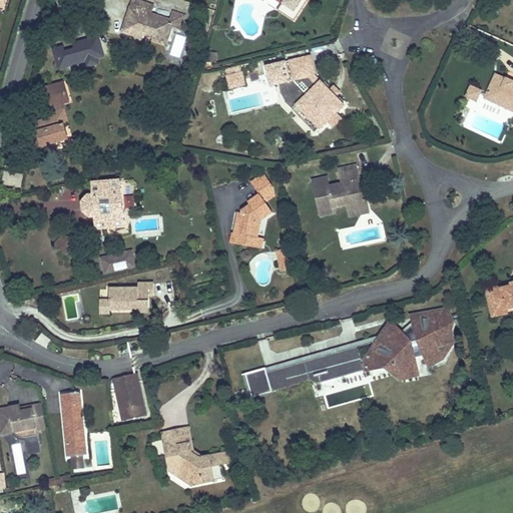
[(132,0),(129,12),(151,18),(152,15),(154,7),(132,0)]
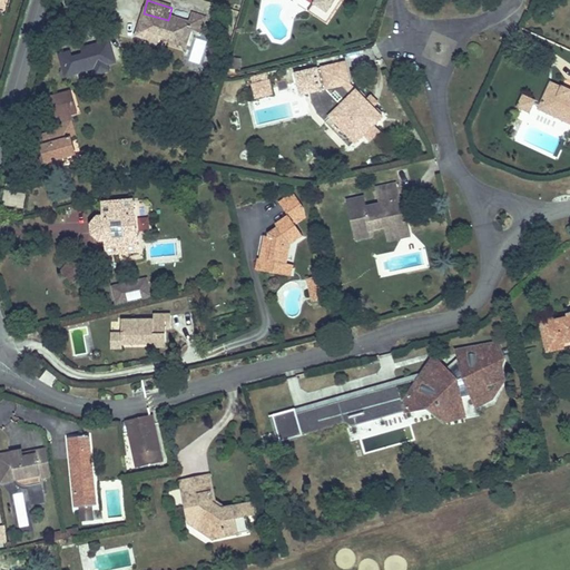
[(332,0),(325,12),(311,3),(305,13),(325,26),(340,0),(332,0)]
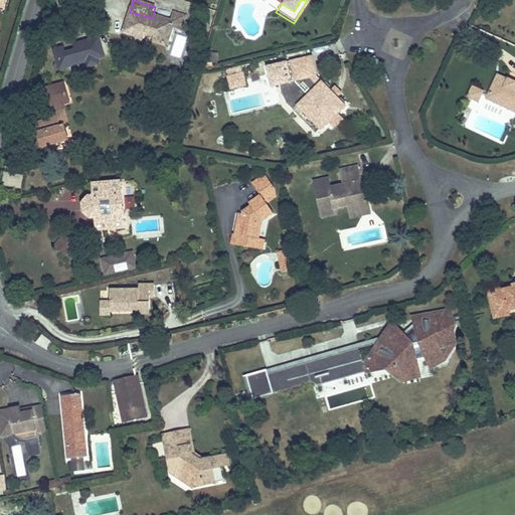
[(282,0),(281,3),(294,11),(300,0),(282,0)]
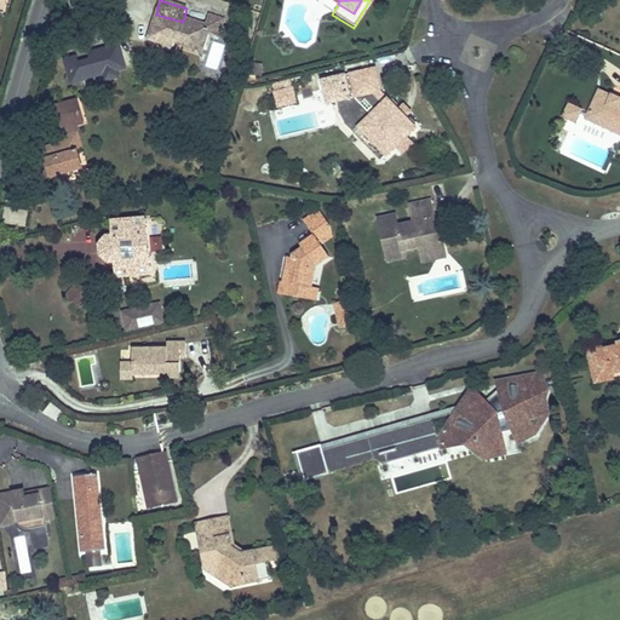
[(183,22),(156,15),(148,39),(173,47),(174,42),(177,36),(206,45),(210,30),(222,33),(225,18),(211,15),(207,23),(184,18),(183,22)]
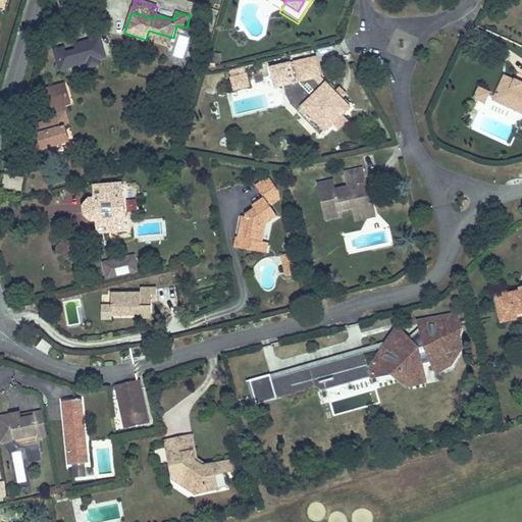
[(149,31),(147,36),(171,44),(173,38),(149,31)]
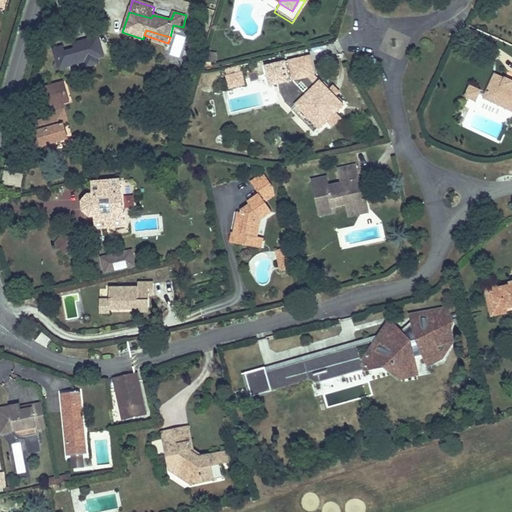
[(102,41),(55,54),(60,70),(85,63),(87,69),(100,65),(99,60),(107,58),(102,41)]
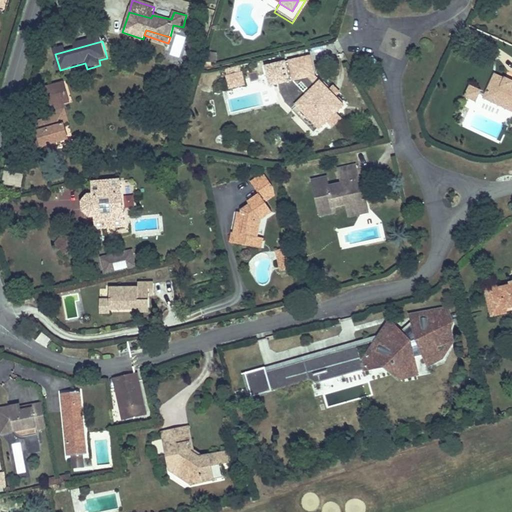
[(311,54),(266,66),(272,85),(280,83),(288,81),(291,93),(300,102),(298,104),(299,105),(323,128),(330,120),(346,103),(337,94),(331,88),(316,74),(311,54)]
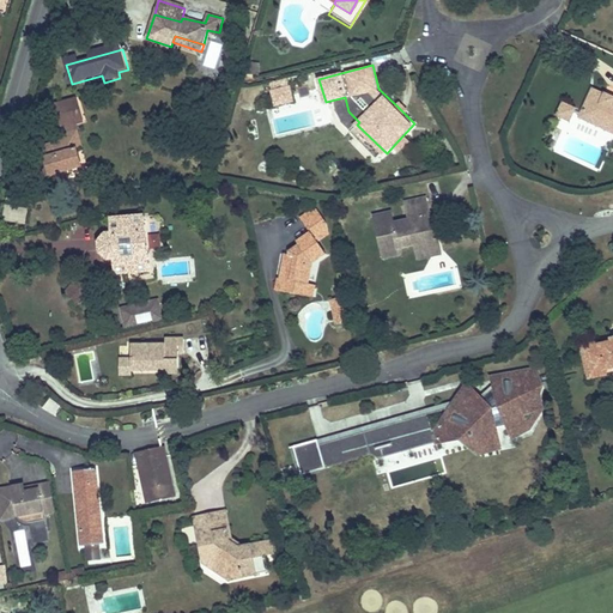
[(577,113),(605,125),(607,120),(612,122),(612,99),(611,98),(612,92),(612,90),(602,86),(600,89),(589,84),(577,113)]
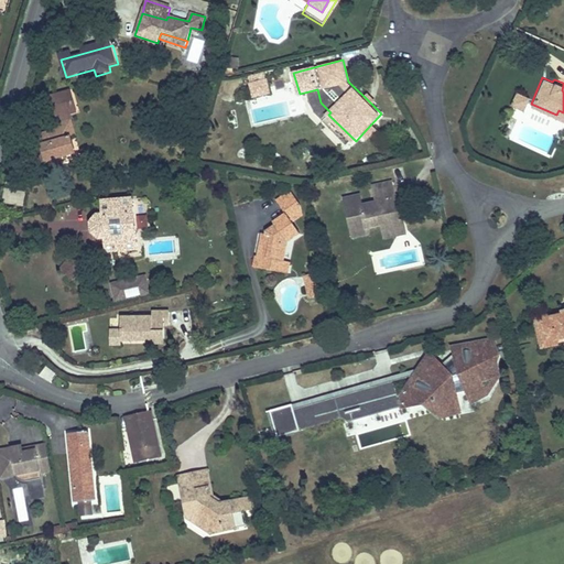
[(271,94),(268,79),(250,84),(253,98),(271,94)]
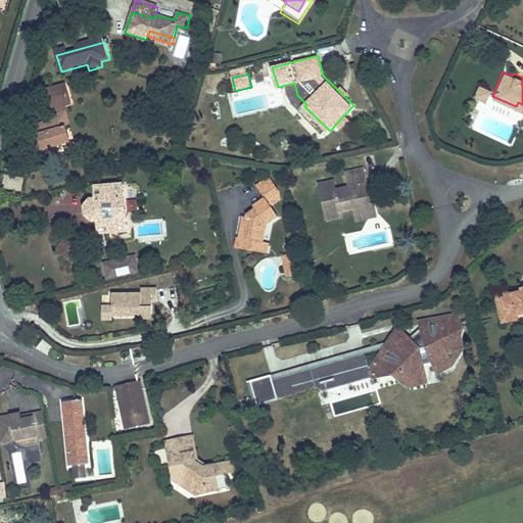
[(306,104),(297,95),(294,83),(286,85),(289,100),(301,111),(305,107),(304,106),(306,104)]
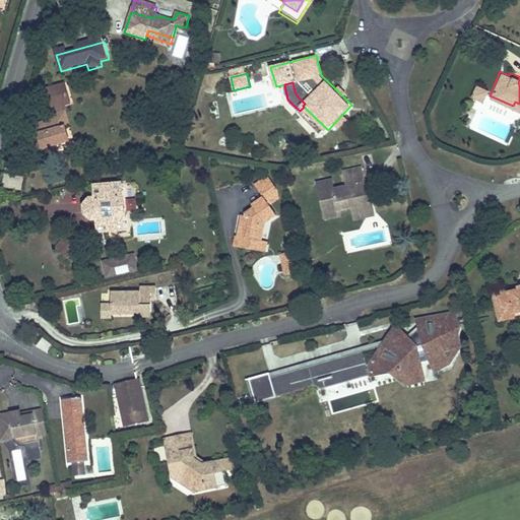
[(475,83),(472,90),(483,94),(485,88),(475,83)]
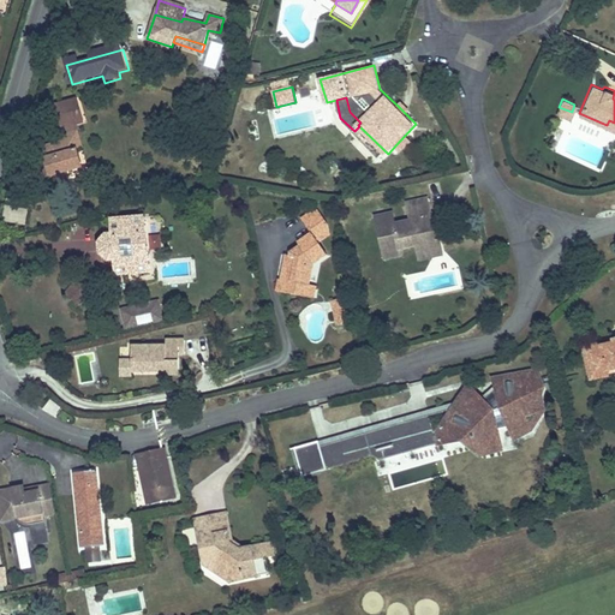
[(411,108),(402,101),(398,106),(405,113),(411,108)]
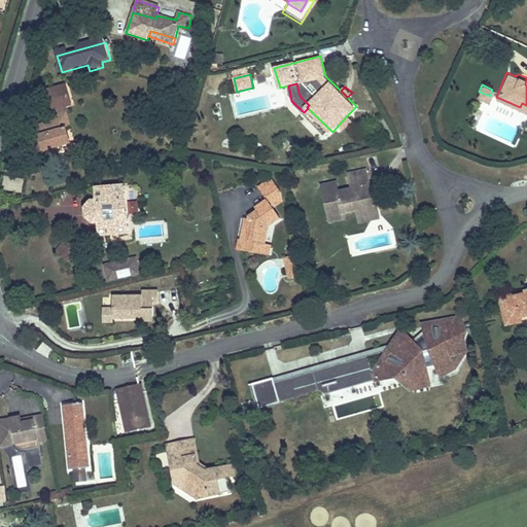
[(490,96),(479,92),(477,97),(488,102),(490,96)]
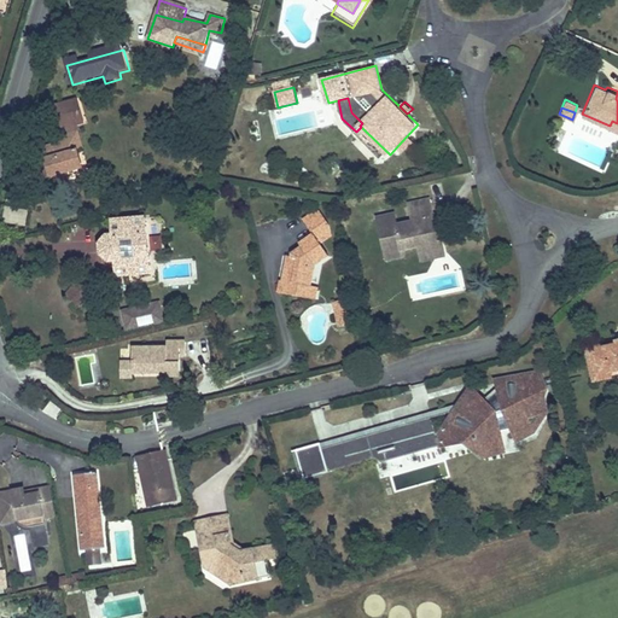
[(81,138),(80,133),(87,130),(81,109),(62,115),(68,136),(74,135),(74,139),(81,138)]
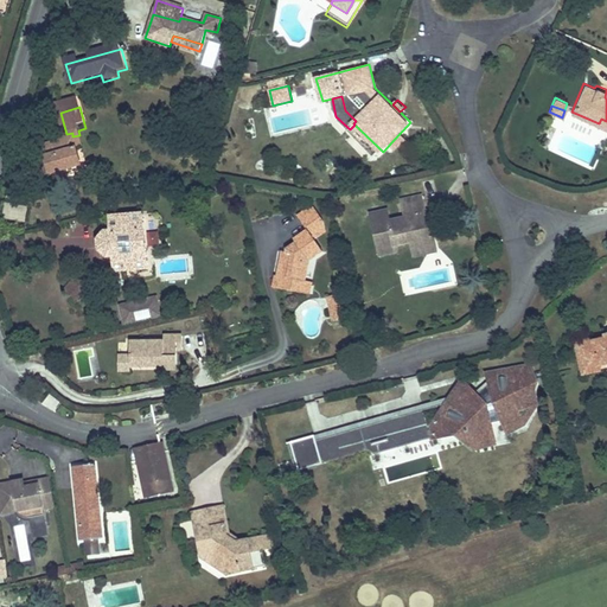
[(382,151),(355,125),(350,129),(350,131),(376,155),(382,151)]
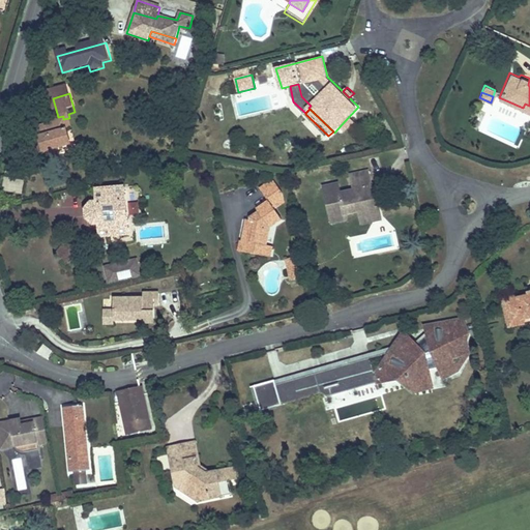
[(348,129),(356,120),(351,115),(342,124),(348,129)]
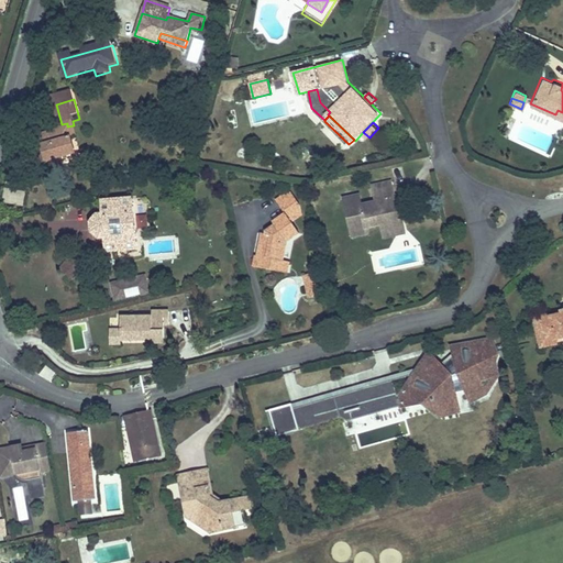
[(61,129),(63,135),(72,133),(78,153),(83,152),(74,125),(67,127),(61,129)]
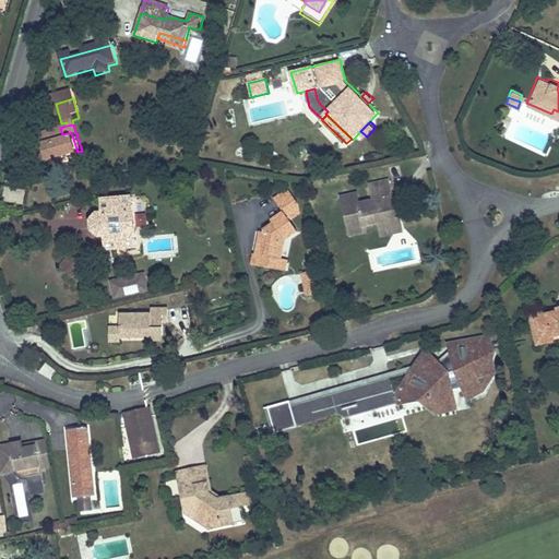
[(71,132),(62,134),(43,141),(48,161),(78,152),(71,132)]
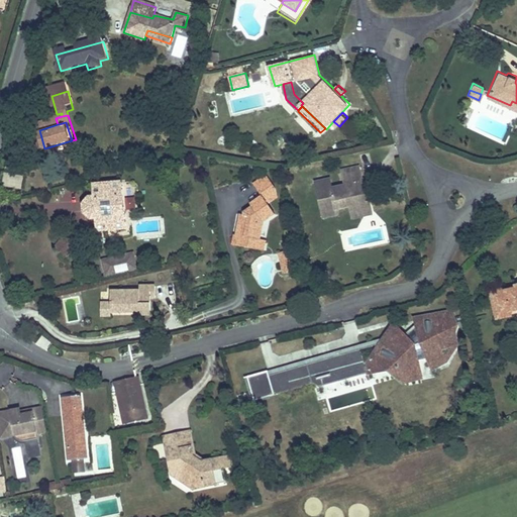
[(317,184),(324,213),(339,210),(352,207),(354,214),(364,212),(363,205),(372,203),(369,192),(364,194),(362,187),(365,185),(362,170),(345,174),(348,185),(334,189),(332,180),(317,184)]
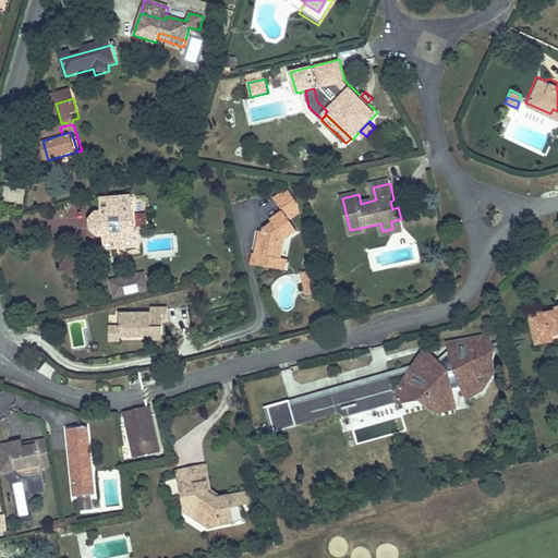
[(274,223),(266,230),(263,232),(258,254),(254,253),(252,265),(269,269),(276,270),(278,259),(281,259),(286,240),(299,231),(291,219),(299,215),(296,204),(287,190),(276,198),(283,210),(270,219),(274,223)]
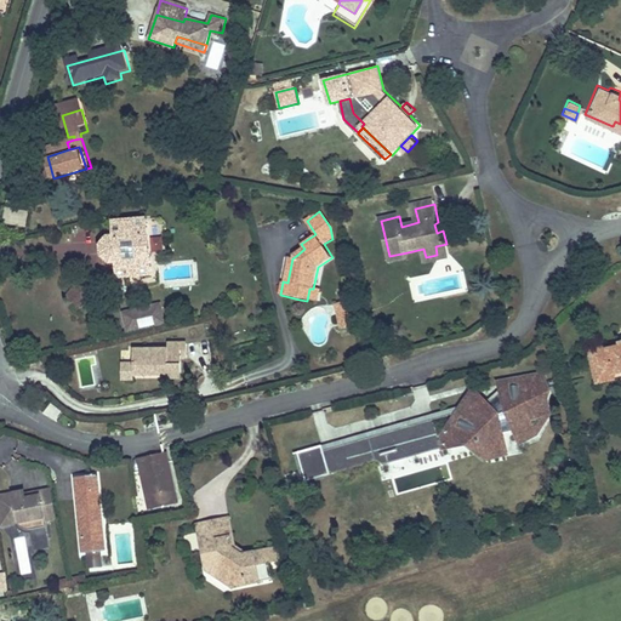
[(153,273),(147,220),(113,223),(114,237),(108,237),(102,245),(103,256),(109,262),(117,262),(118,277),(153,273)]
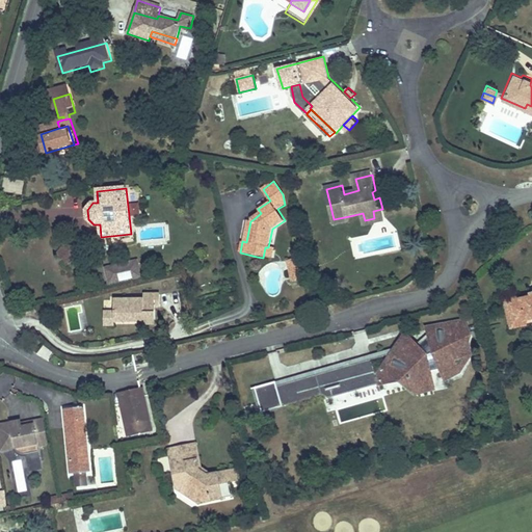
[(386,222),(382,209),(373,211),(374,218),(365,220),(366,227),(386,222)]
